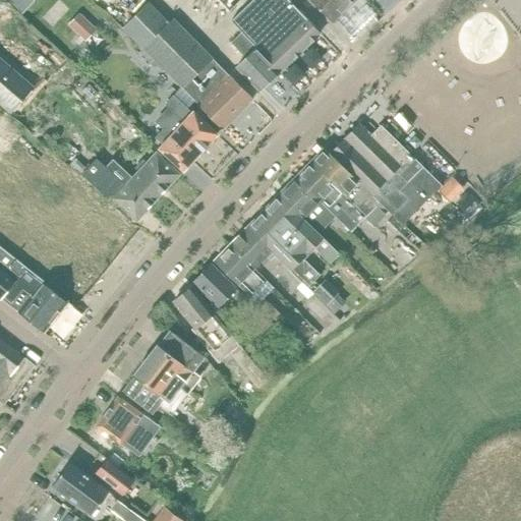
[(217,0),(228,11),(240,0),(217,0)]
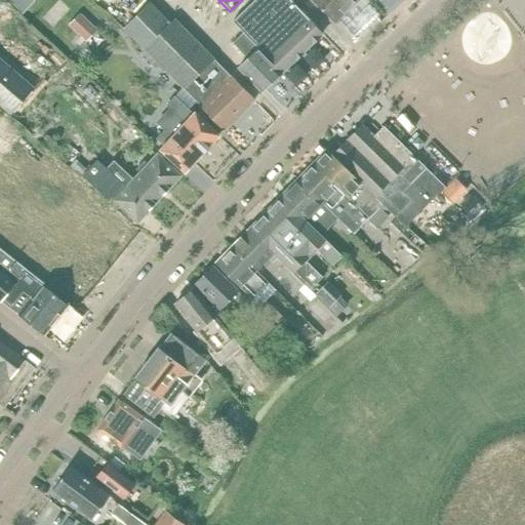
[(253,0),(232,22),(243,33),(280,74),(323,34),(290,0),(253,0)]
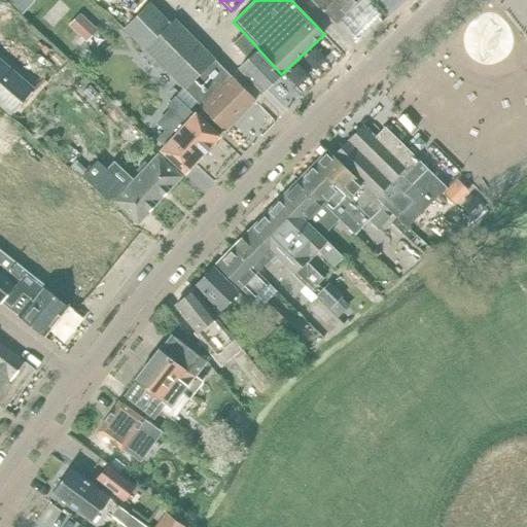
[(313,0),(334,22),(337,20),(354,38),(380,14),(365,0),(313,0)]
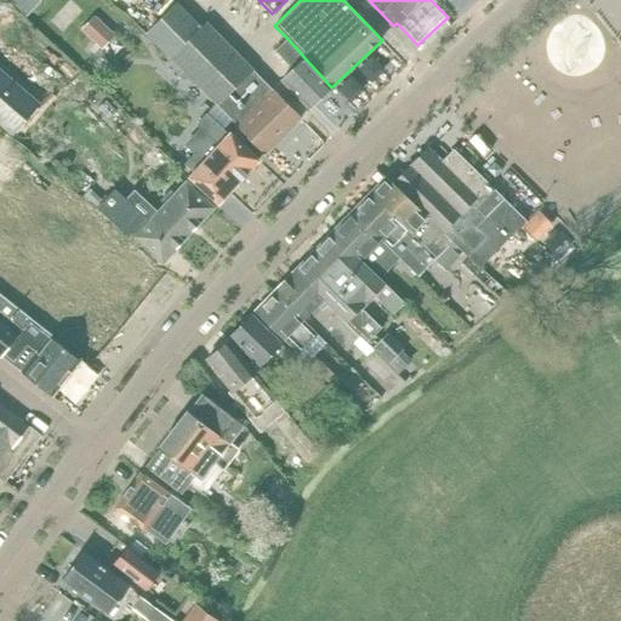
[(177,3),(146,34),(170,58),(217,107),(218,104),(239,125),(238,126),(266,154),(281,170),(317,134),(301,118),(239,57),(205,23),(200,27),(177,3)]
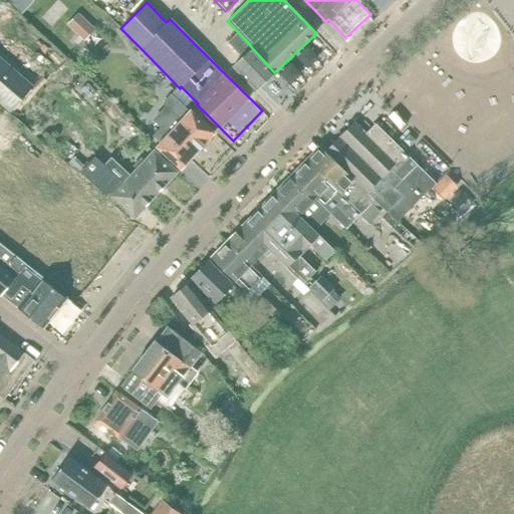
[(77,13),(67,24),(84,40),(94,29),(77,13)]
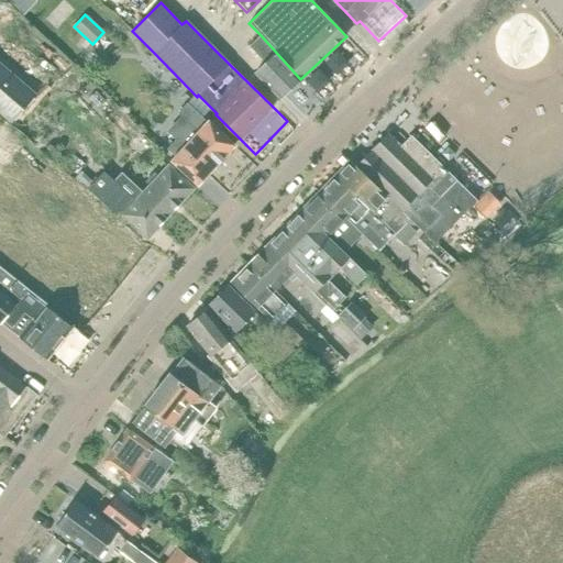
[(300,79),(261,35),(249,46),(265,64),(255,73),(279,99),(300,79)]
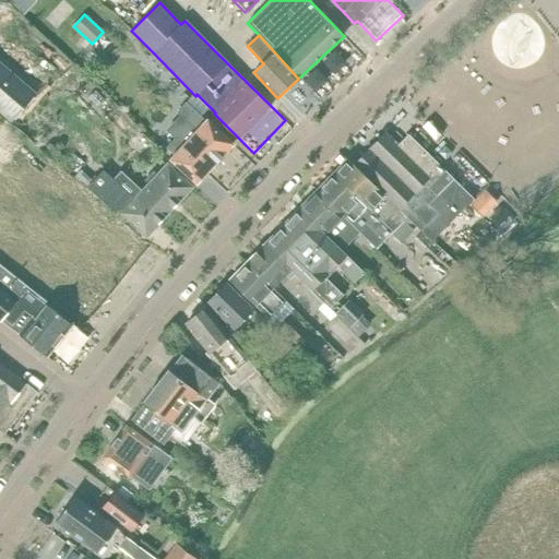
[(0,64),(0,109),(11,119),(34,93),(0,64)]
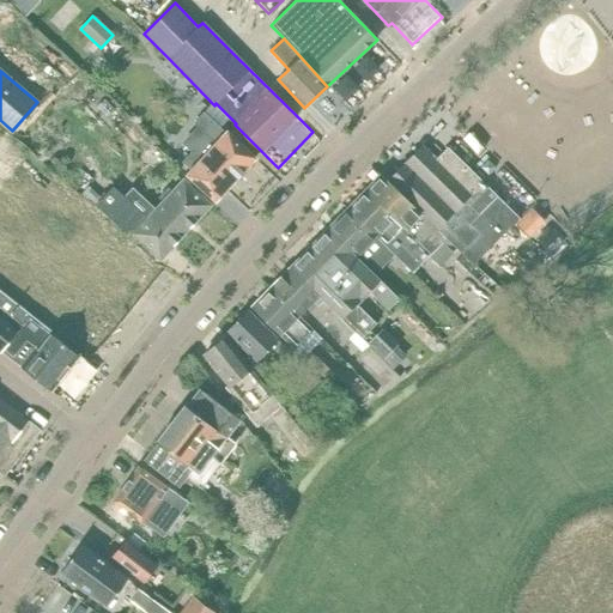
[(190,133),(182,144),(192,152),(183,161),(193,169),(189,173),(217,198),(254,158),(228,132),(225,134),(204,113),(195,122),(199,126),(190,133)]
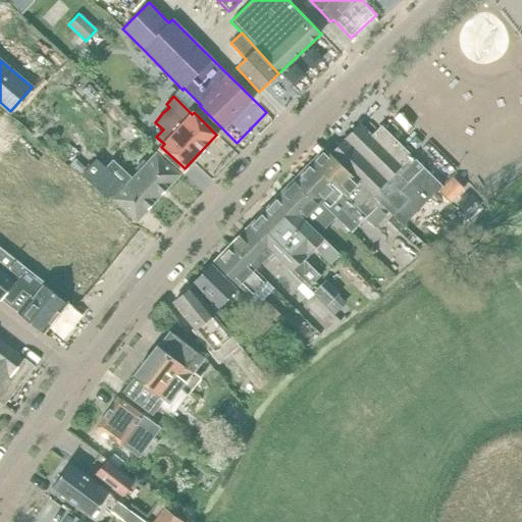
[(374,195),(380,200),(396,215),(394,216),(403,225),(442,186),(415,160),(381,126),(371,137),(360,125),(333,153),(374,195)]
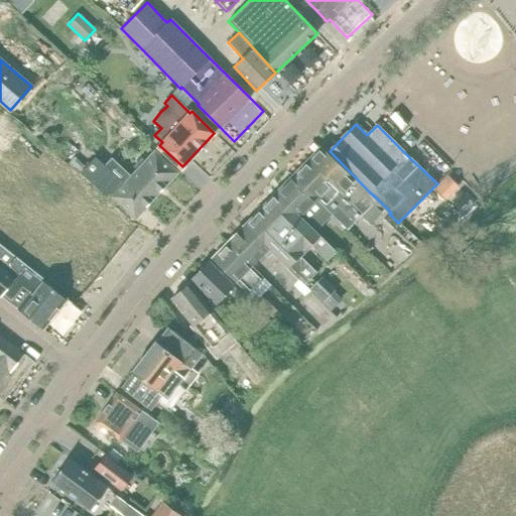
[(324,145),(293,175),(317,200),(332,214),(347,229),(360,215),(371,225),(382,213),(372,203),(376,198),(370,192),(330,151),(324,145)]
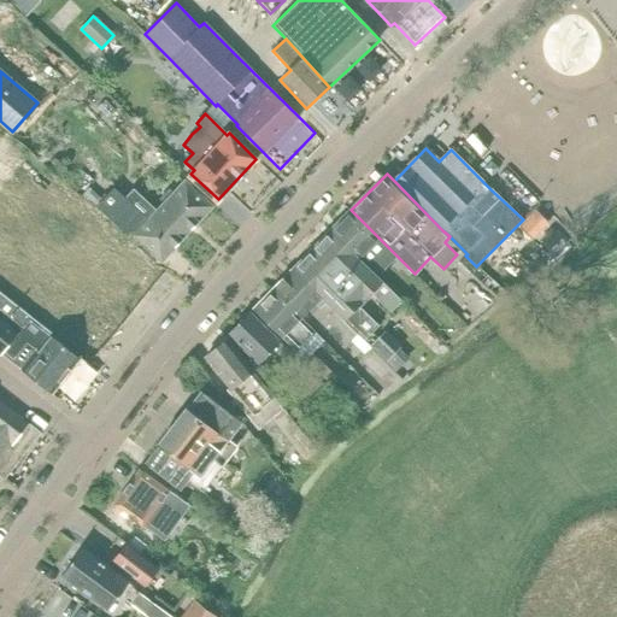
[(113,186),(97,204),(128,233),(131,228),(136,233),(135,234),(163,259),(211,206),(184,181),(174,193),(169,188),(160,198),(164,201),(157,209),(134,188),(125,197),(113,186)]
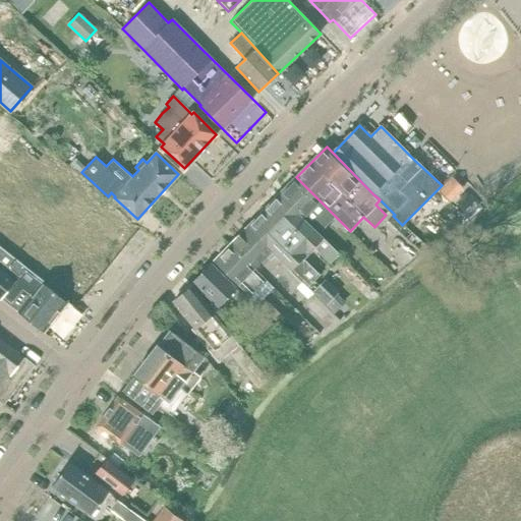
[(296,177),(280,194),(319,233),(328,224),(335,216),(321,201),(296,177)]
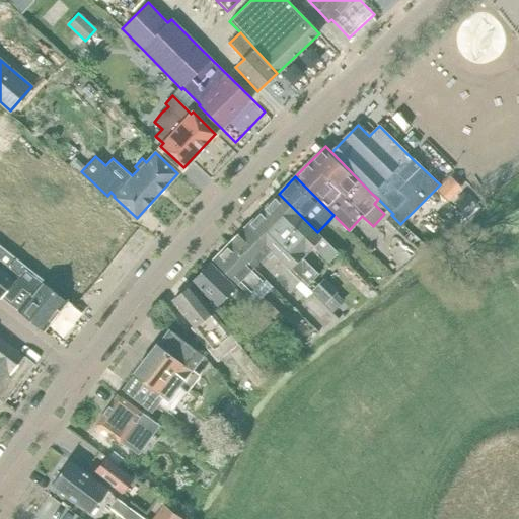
[(450,176),(437,190),(448,202),(461,189),(450,176)]
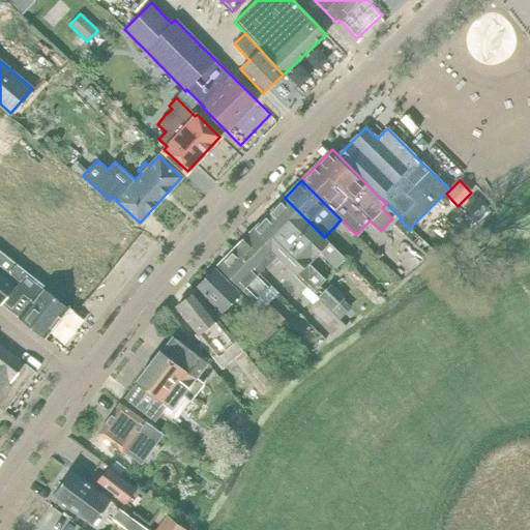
[(277,255),(313,292),(325,280),(310,264),(320,253),(335,268),(346,258),(328,241),(324,237),(285,198),(252,231),(277,255)]
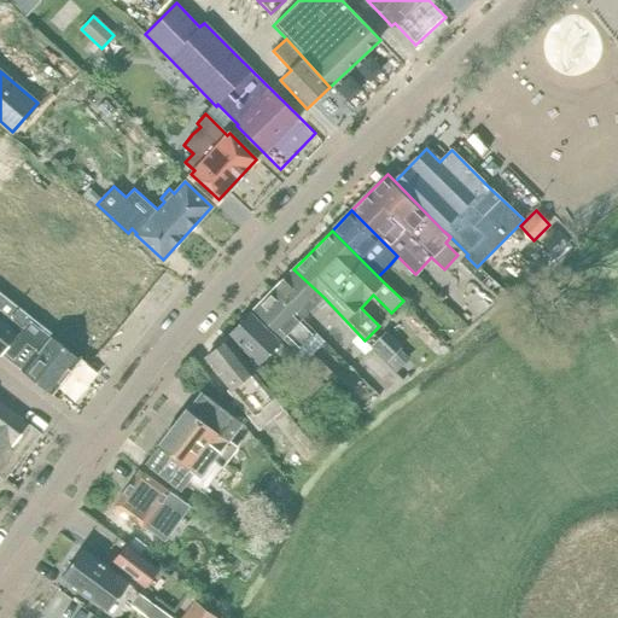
[(553,231),(542,240),(551,249),(561,239),(553,231)]
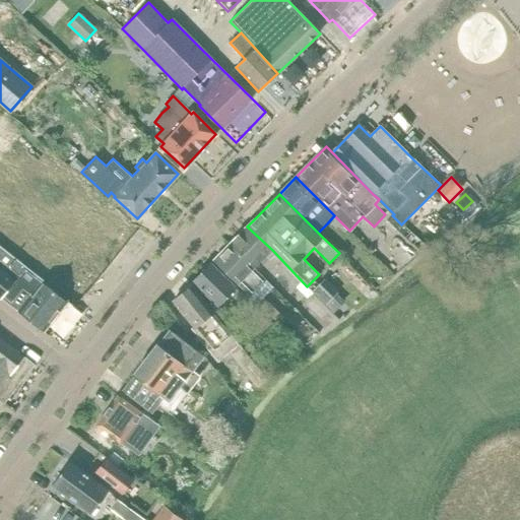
[(307,287),(307,286),(271,251),(247,226),(231,244),(255,268),(260,262),(290,293),(301,282),(307,287)]
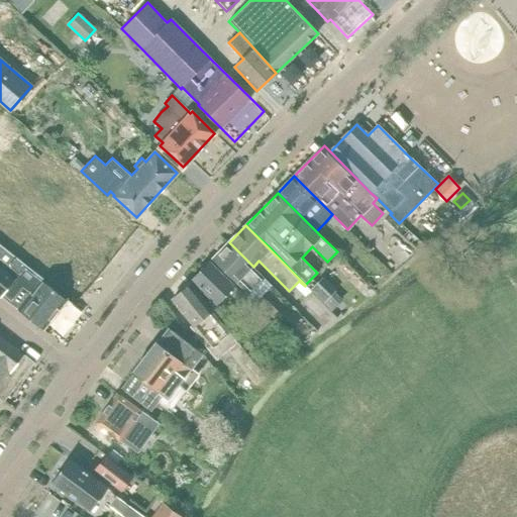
[(0,294),(43,330),(68,301),(42,280),(43,279),(0,242),(0,294)]
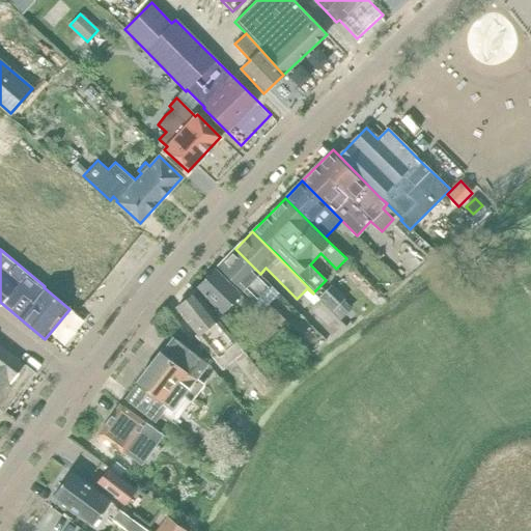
[(260,274),(235,249),(219,266),(244,289),(278,322),(283,317),(263,298),(273,287),(259,274),(260,274)]
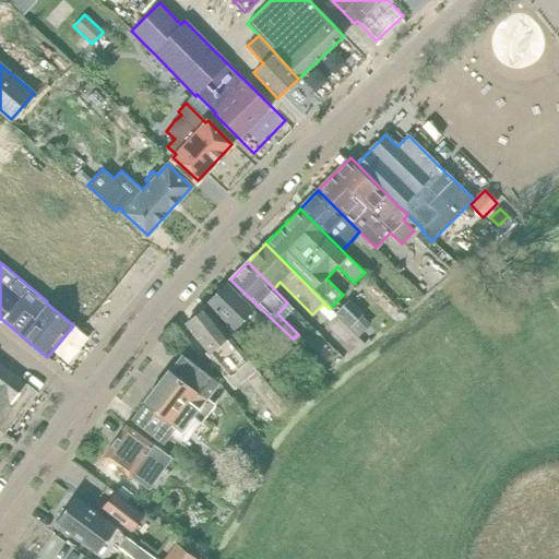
[(226,284),(207,302),(235,330),(253,311),(226,284)]
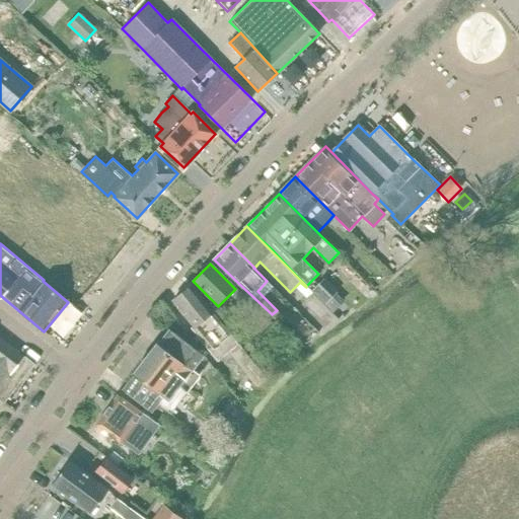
[(323,278),(310,291),(324,305),(336,294),(338,292),(323,278)]
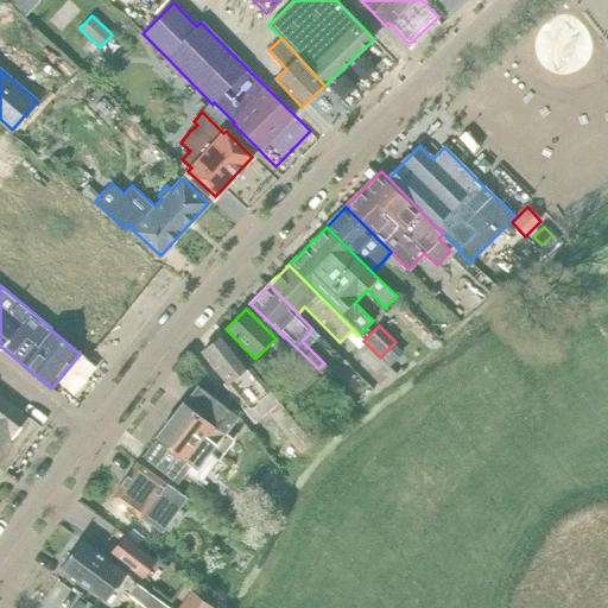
[(225,336),(203,353),(227,382),(225,385),(235,398),(234,399),(255,424),(270,412),(303,453),(314,445),(225,336)]
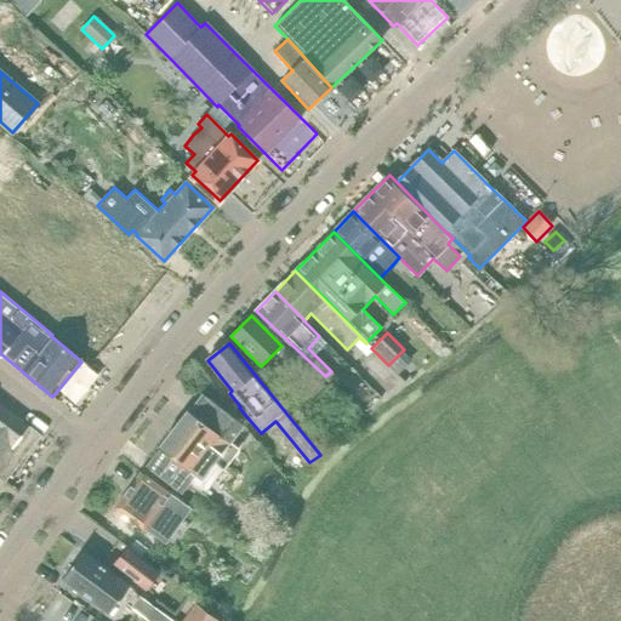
[(160,448),(147,465),(182,493),(195,476),(205,483),(211,474),(209,472),(216,462),(224,469),(240,449),(231,443),(244,425),(234,417),(237,414),(214,387),(206,397),(203,393),(189,411),(187,410),(159,445),(160,448)]
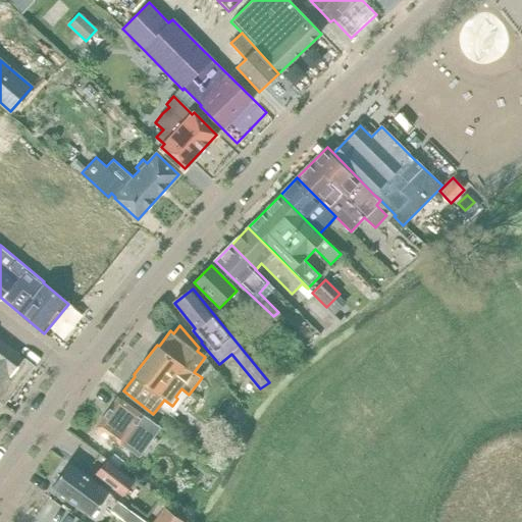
[(24,359),(0,338),(0,383),(7,375),(9,377),(24,359)]
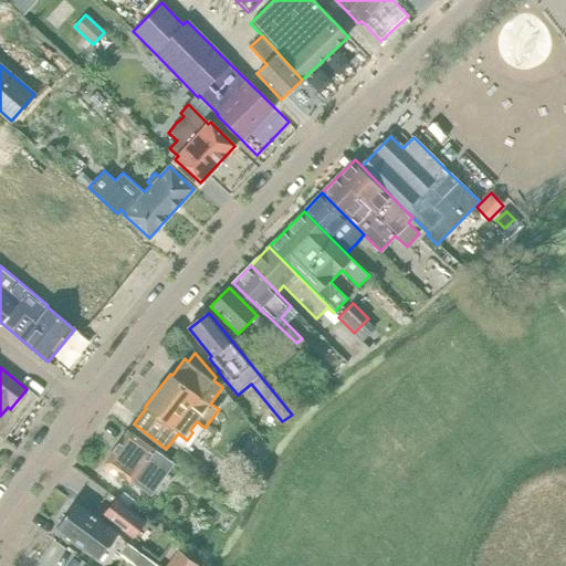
[(105,462),(132,482),(132,481),(150,494),(152,493),(148,491),(168,463),(171,465),(173,464),(154,450),(155,450),(128,430),(105,462)]
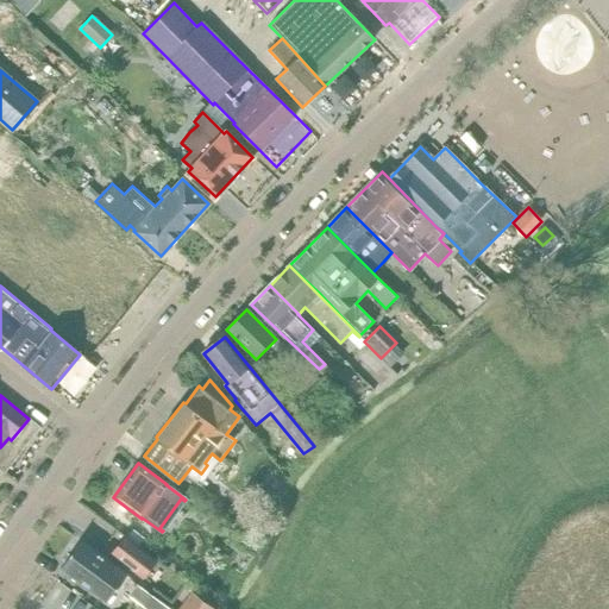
[(212,495),(195,482),(184,495),(201,508),(212,495)]
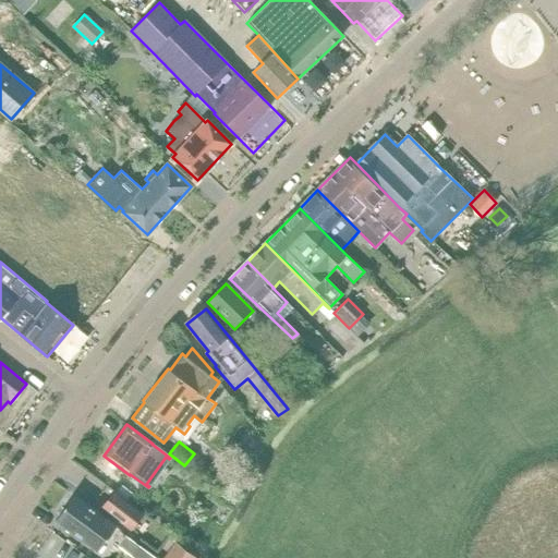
[(142,513),(132,506),(113,492),(102,506),(131,529),(142,513)]
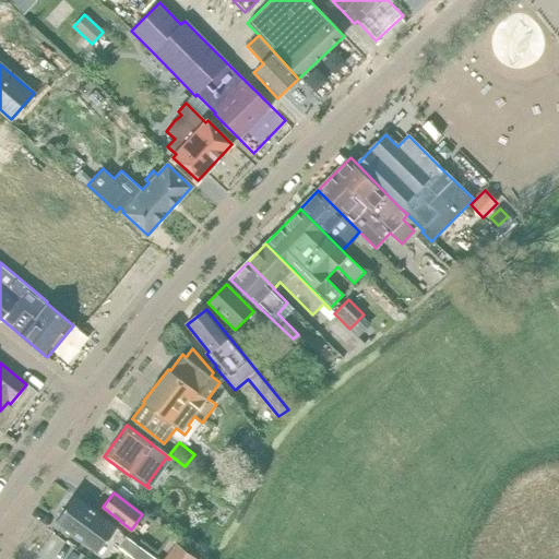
[(118,528),(75,497),(57,523),(99,554),(118,528)]
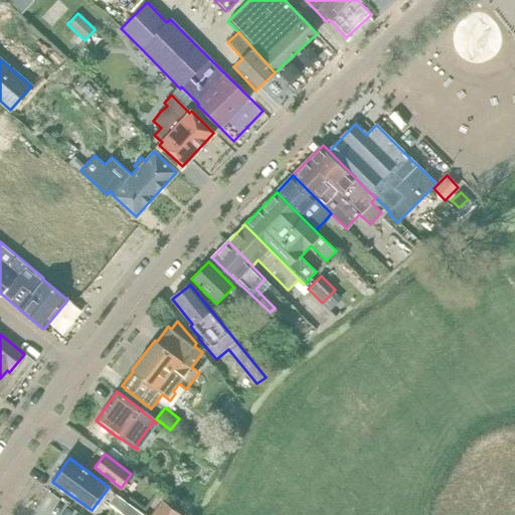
[(179,514),(162,502),(151,514),(179,514)]
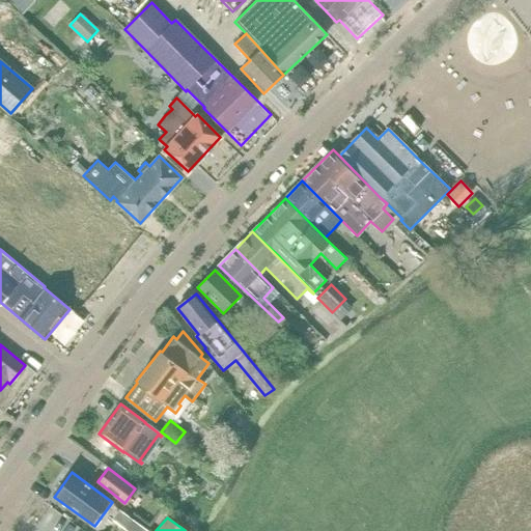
[(147,530),(132,519),(124,529),(128,530),(147,530)]
